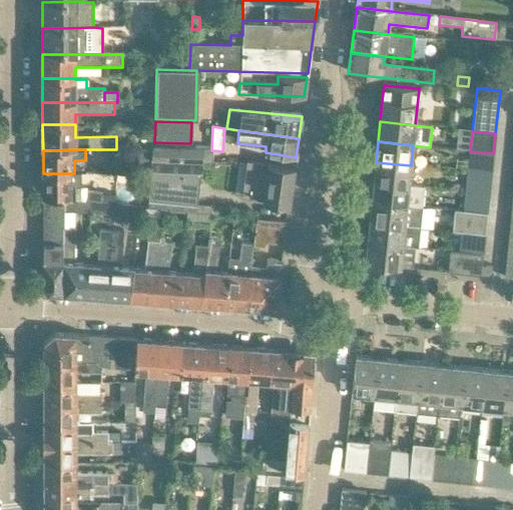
[(202,150),(192,150),(165,149),(151,149),(150,162),(202,162),(202,150)]
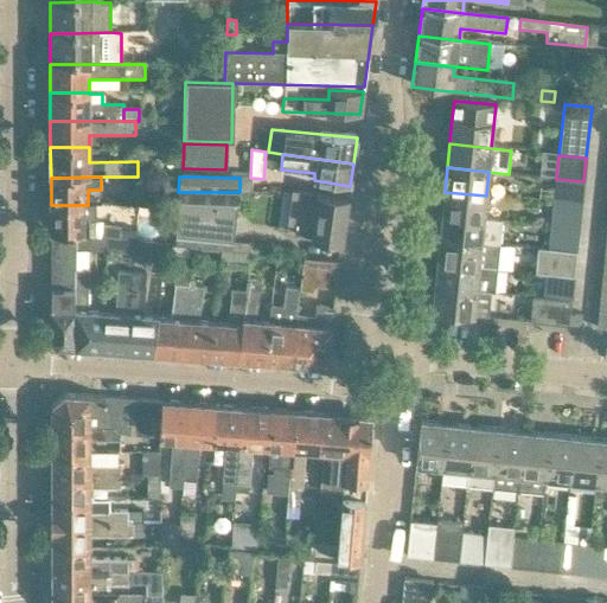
[(556,179),(554,203),(581,206),(583,181),(556,179)]
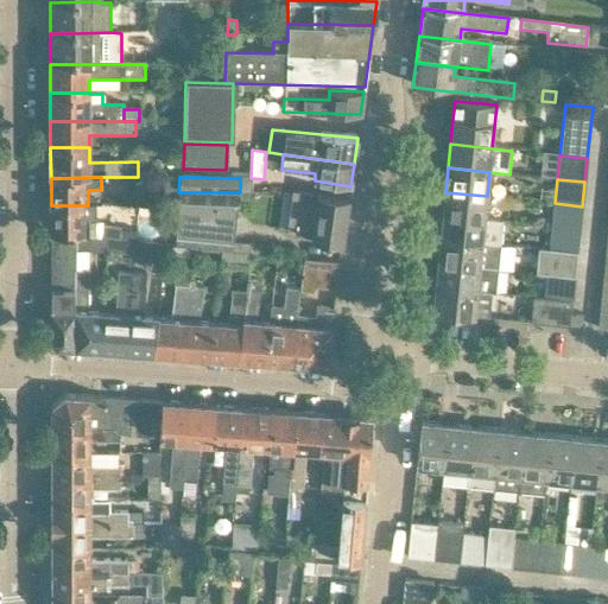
[(177,182),(160,182),(160,202),(177,202),(177,182)]
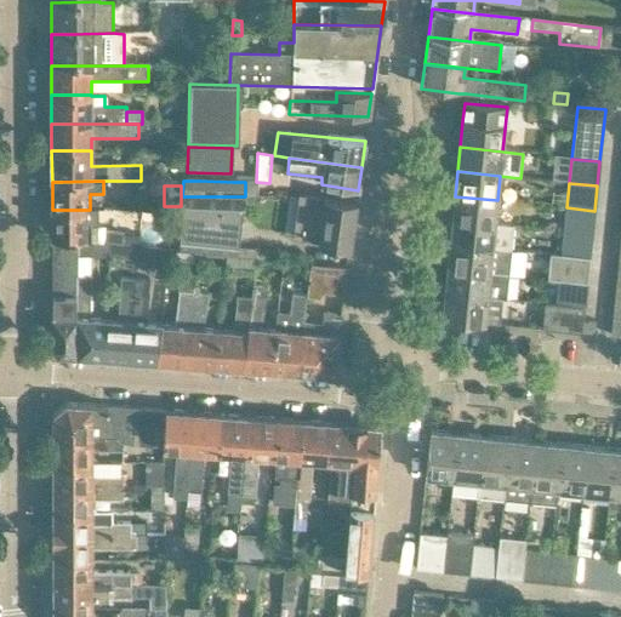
[(195,253),(227,257),(237,258),(245,196),(182,196),(178,252),(182,252),(195,253)]
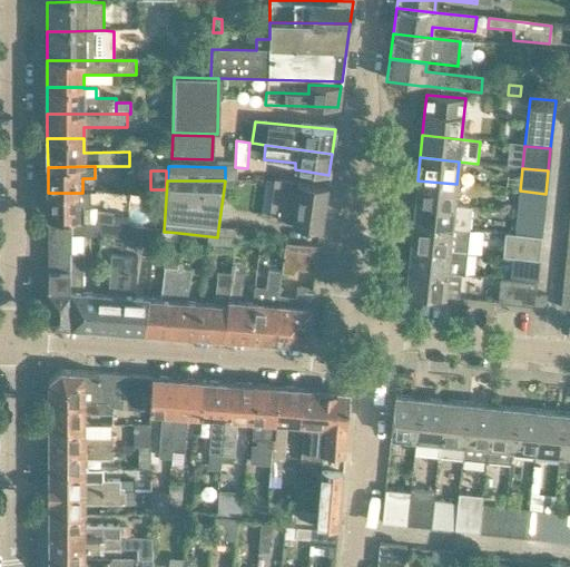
[(268,223),(298,226),(321,230),(326,188),(305,185),(275,181),(268,223)]
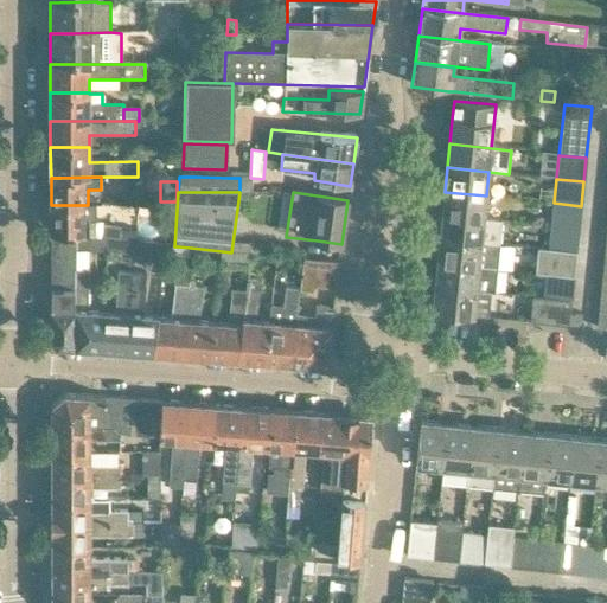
[(486,196),(445,192),(442,217),(484,220),(486,196)]
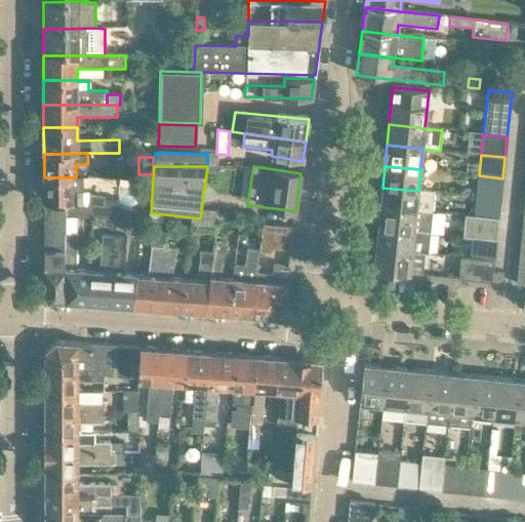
[(479,175),(477,197),(500,199),(502,178),(479,175)]
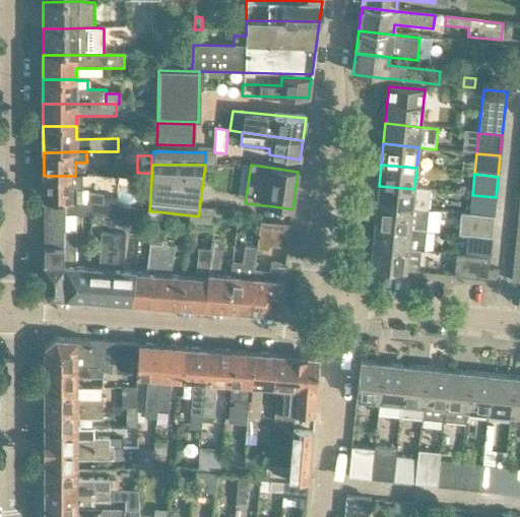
[(64,202),(72,203),(72,190),(80,190),(80,176),(75,176),(44,176),(44,201),(64,201),(64,202)]
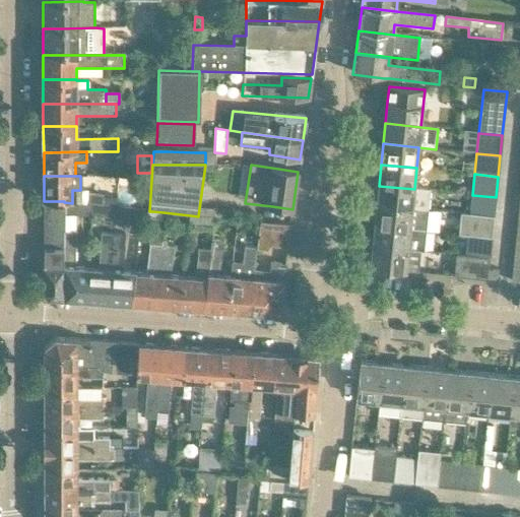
[(139,180),(138,194),(149,195),(150,180),(139,180)]
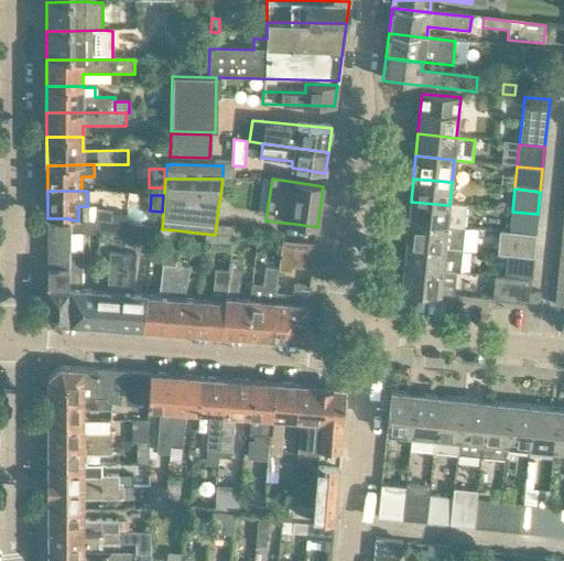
[(409,224),(447,227),(465,229),(467,207),(449,205),(411,202),(409,224)]
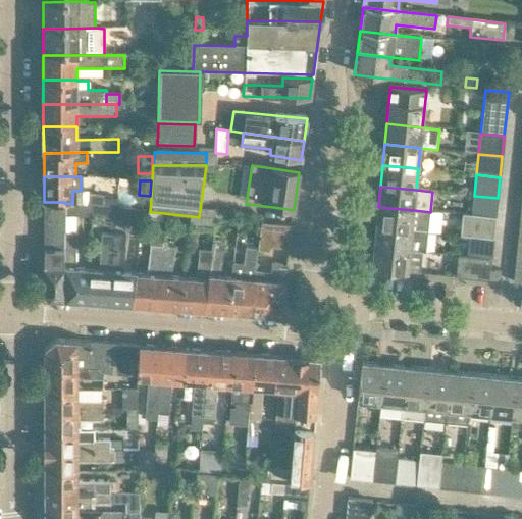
[(88,194),(87,206),(93,206),(104,207),(105,196),(88,194)]
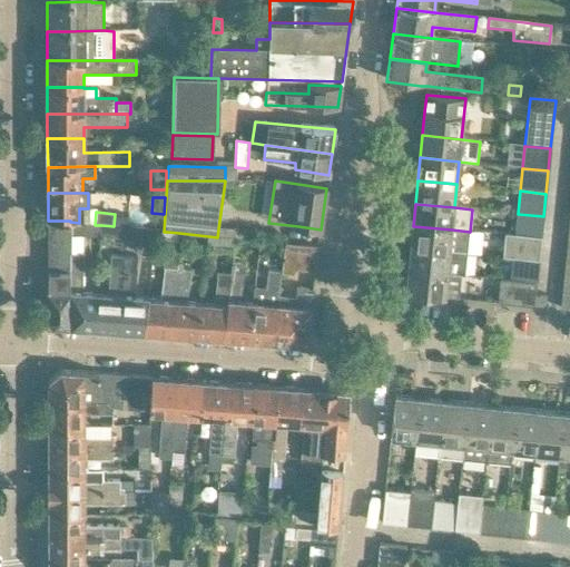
[(518,214),(516,236),(541,238),(543,216),(518,214)]
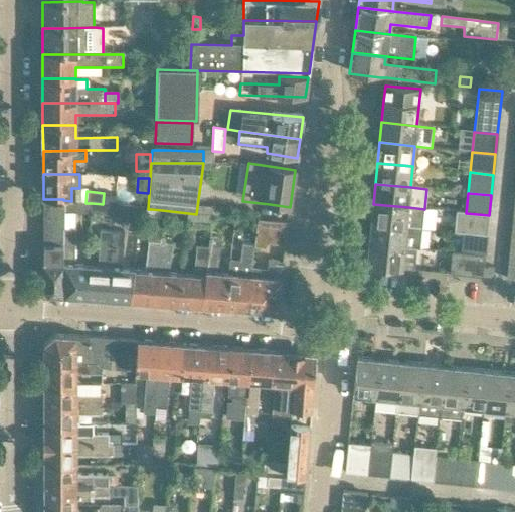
[(63,214),(63,200),(63,199),(43,199),(43,291),(47,295),(63,297),(63,231),(63,214)]
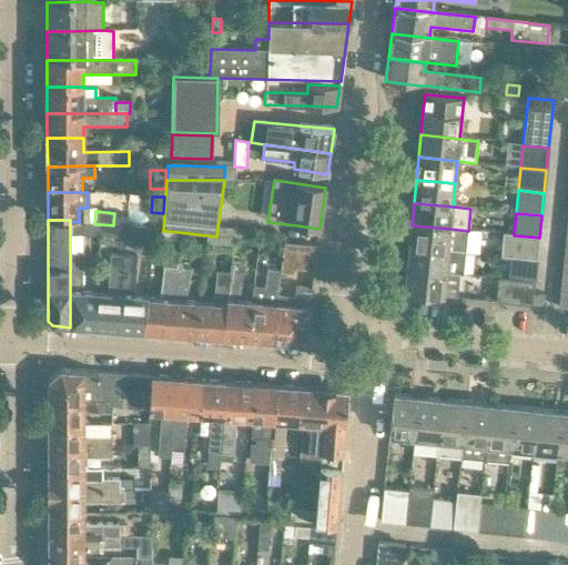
[(101,224),(94,224),(79,222),(70,221),(70,236),(100,236),(101,224)]
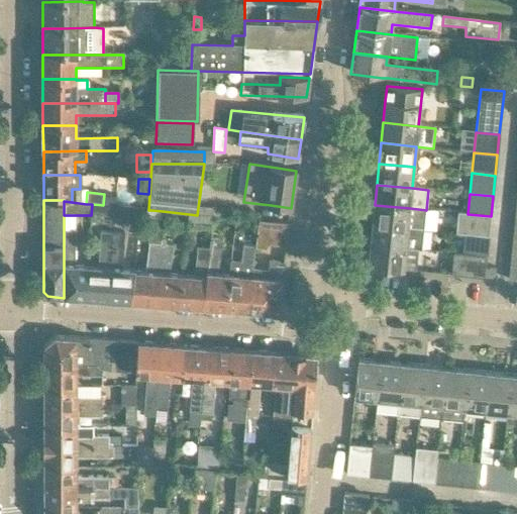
[(103,205),(92,204),(91,215),(113,218),(114,206),(103,205)]
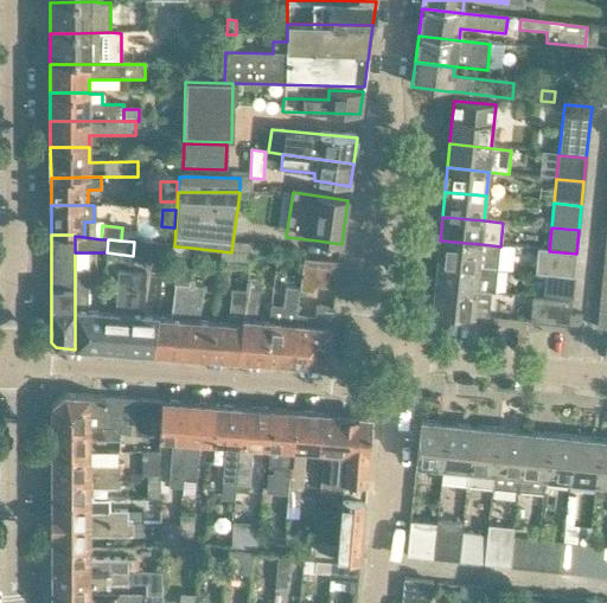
[(438,264),(478,268),(498,270),(500,247),(481,244),(440,241),(438,264)]
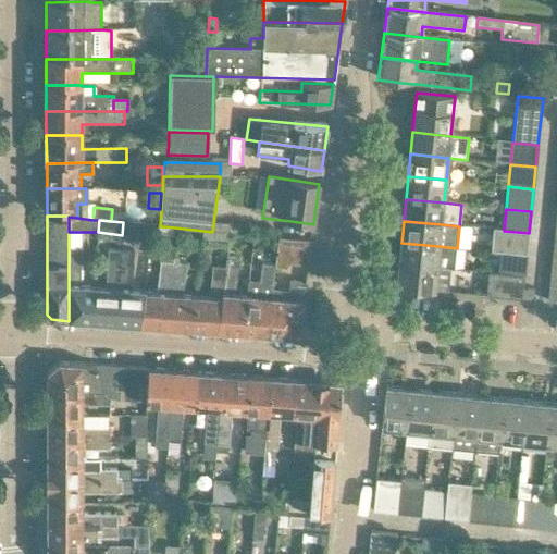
[(151,225),(124,223),(123,222),(122,235),(149,238),(151,225)]
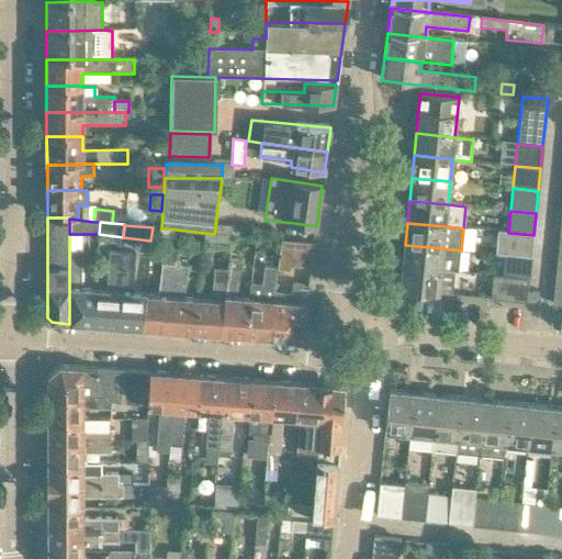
[(531,257),(534,235),(508,233),(498,232),(496,254),(506,255),(531,257)]
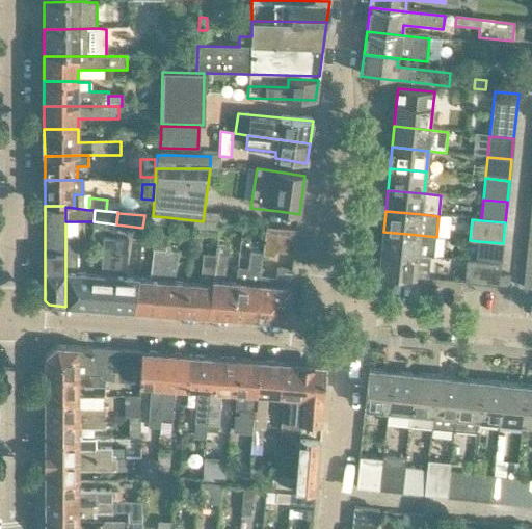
[(220,222),(203,221),(194,220),(193,232),(218,234),(220,222)]
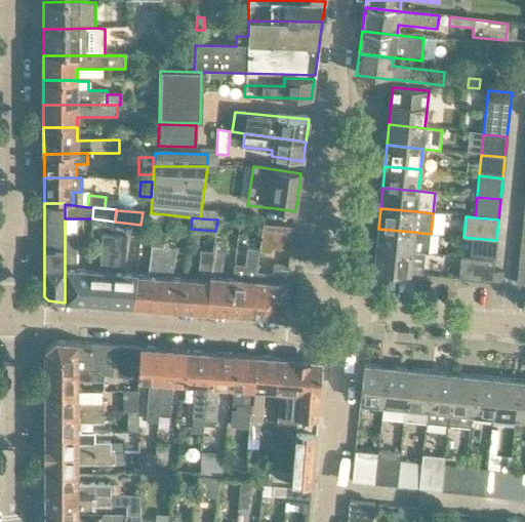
[(258,251),(258,253),(270,254),(270,252),(273,249),(290,251),(293,228),(261,225),(258,251)]
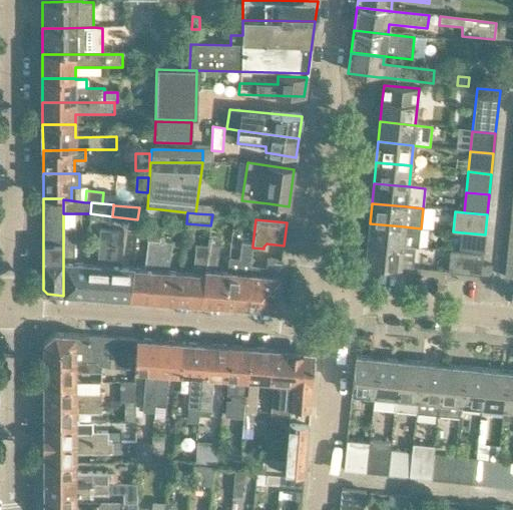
[(368,243),(402,246),(403,246),(419,248),(421,228),(404,226),(370,223),(368,243)]
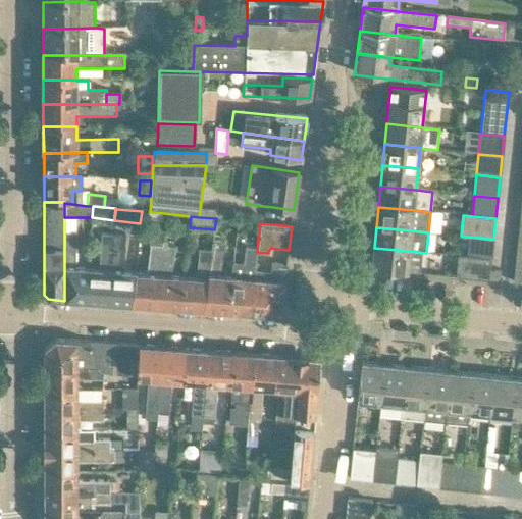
[(131,305),(154,307),(162,242),(163,231),(152,230),(150,246),(151,246),(147,274),(135,273),(131,305)]
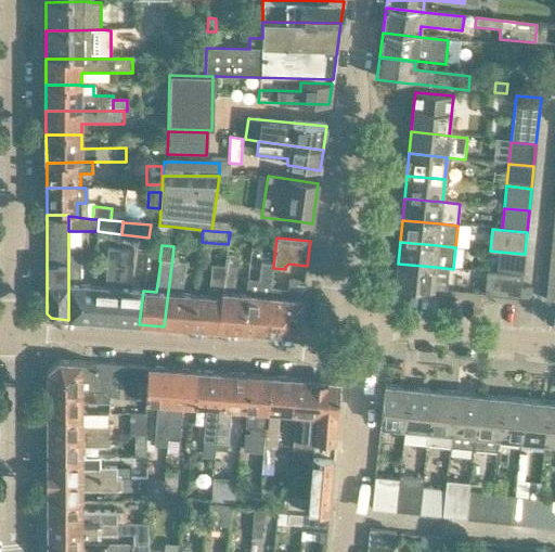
[(81,249),(68,249),(68,320),(91,321),(93,285),(80,284),(81,249)]
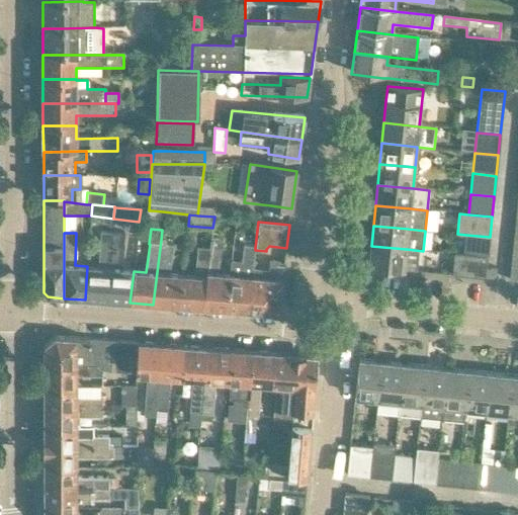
[(112,233),(112,236),(107,302),(130,303),(134,271),(134,269),(120,268),(123,234),(112,233)]
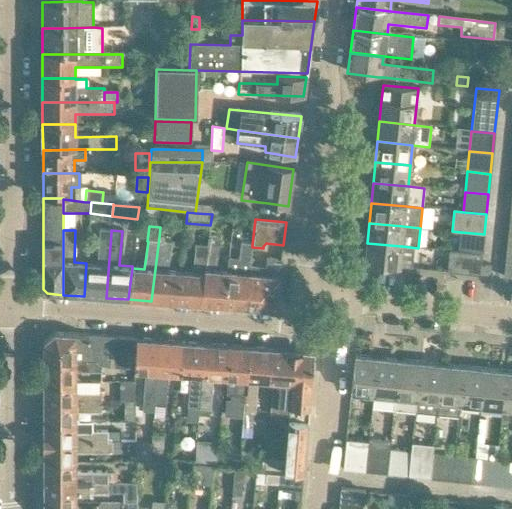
[(84,296),(106,298),(111,233),(100,231),(97,264),(86,263),(84,296)]
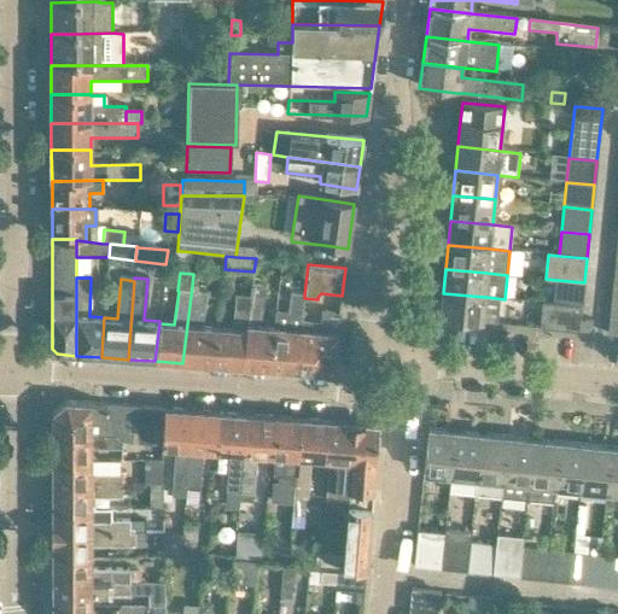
[(557,280),(554,304),(582,308),(584,282),(557,280)]
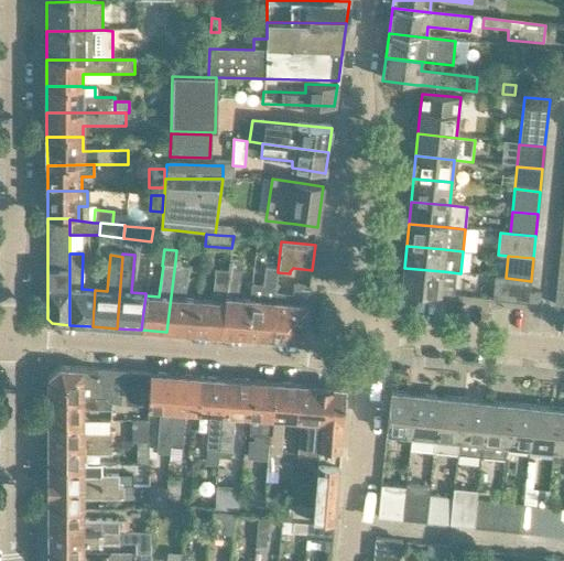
[(175,261),(166,332),(193,334),(197,299),(185,298),(188,269),(180,268),(181,262),(175,261)]
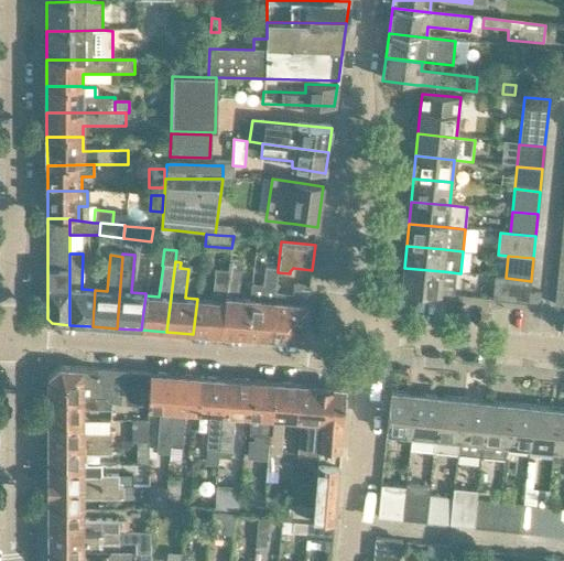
[(228,272),(219,336),(245,337),(249,300),(238,299),(241,265),(229,263),(228,272)]
